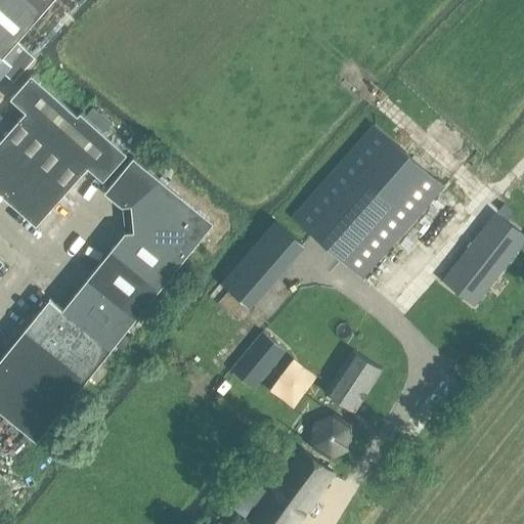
[(0,0),(0,56),(11,67),(5,74),(14,81),(35,57),(27,50),(17,42),(45,11),(54,0),(0,0)]
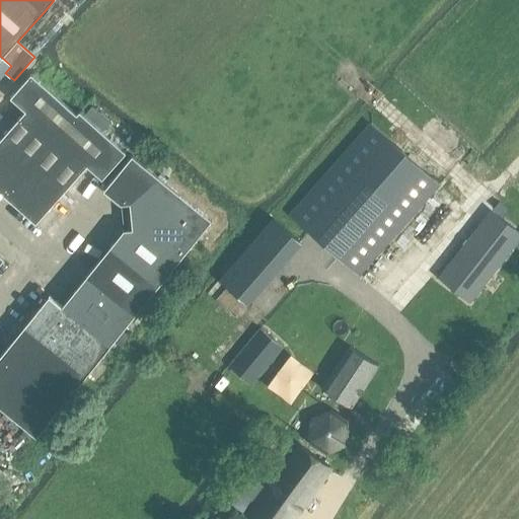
[(10,98),(26,113),(0,141),(0,192),(38,225),(87,167),(102,180),(127,154),(80,113),(77,116),(31,75),(10,98)]
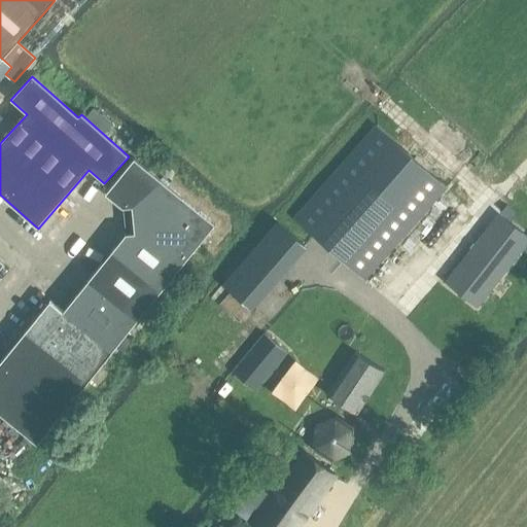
[(295,220),(364,281),(447,188),(378,128),(295,220)]
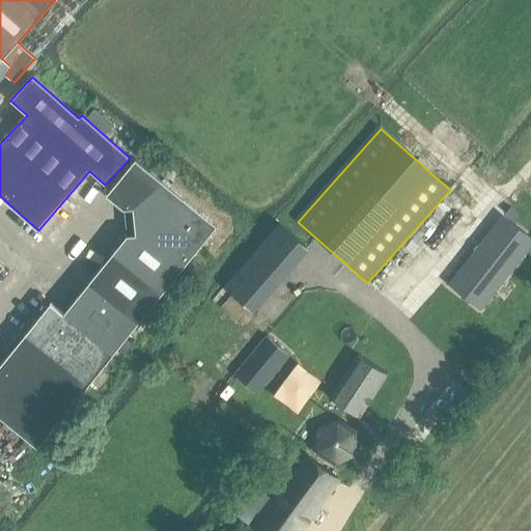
[(128,236),(64,314),(51,304),(0,366),(0,416),(38,448),(218,226),(136,160),(107,196),(124,211),(134,210),(137,235),(128,236)]
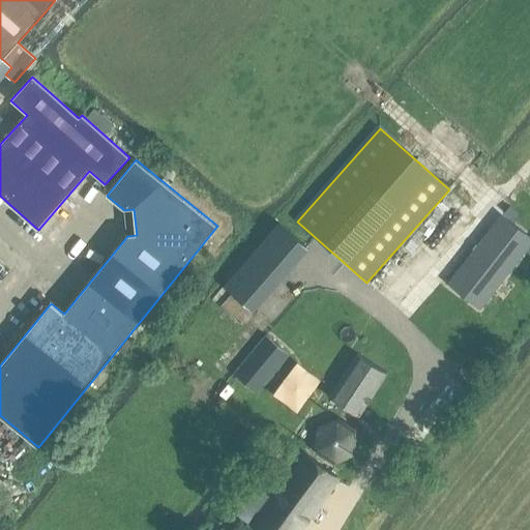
[(512,206),(507,212),(514,219),(521,214),(512,206)]
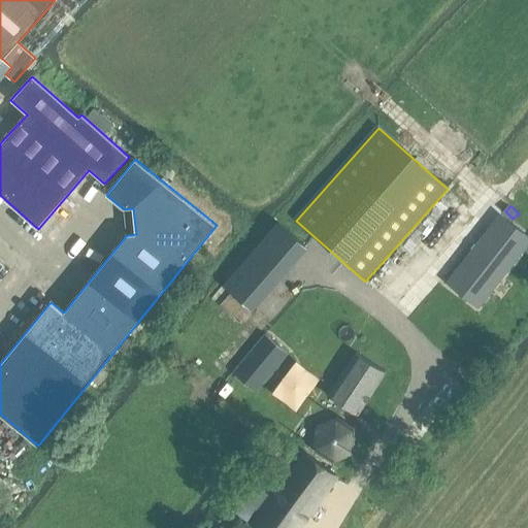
[(449,284),(477,306),(527,241),(527,237),(501,217),(449,284)]
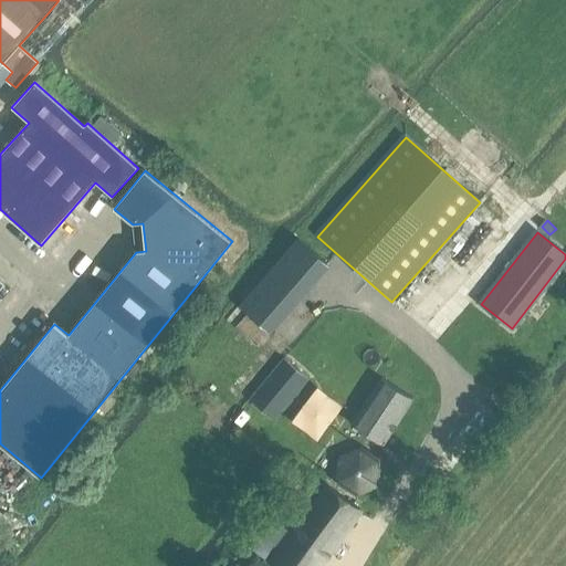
[(240,306),(271,333),(329,265),(299,239),(240,306)]
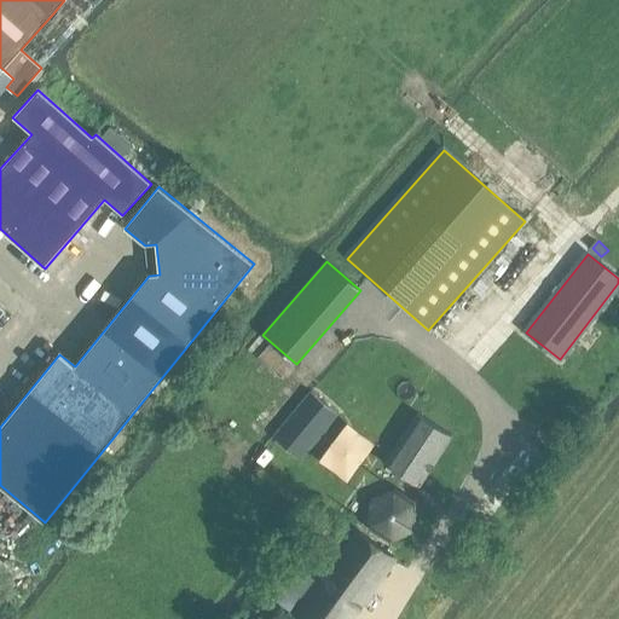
[(275,438),(300,460),(337,415),(311,393),(275,438)]
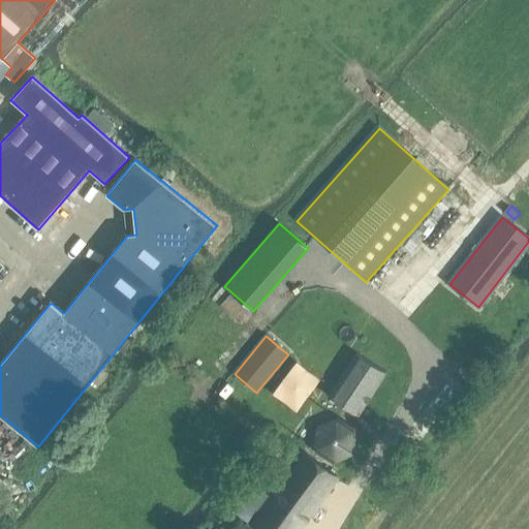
[(330,397),(360,415),(386,373),(356,353),(330,397)]
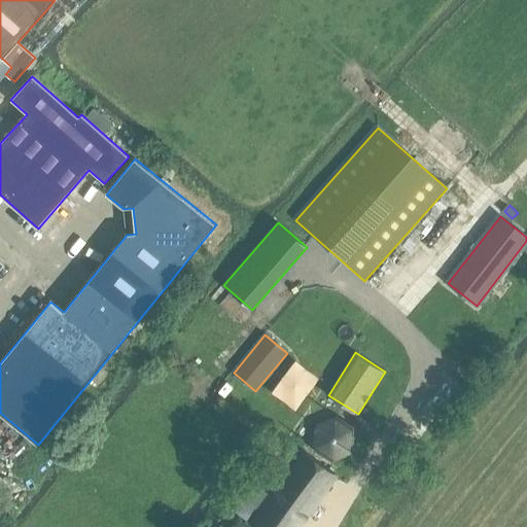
[(247,501),(261,512),(252,524),(248,521),(242,526),(225,526),(223,525),(221,526),(299,526),(338,476),(306,452),(272,496),(258,486),(247,501)]
